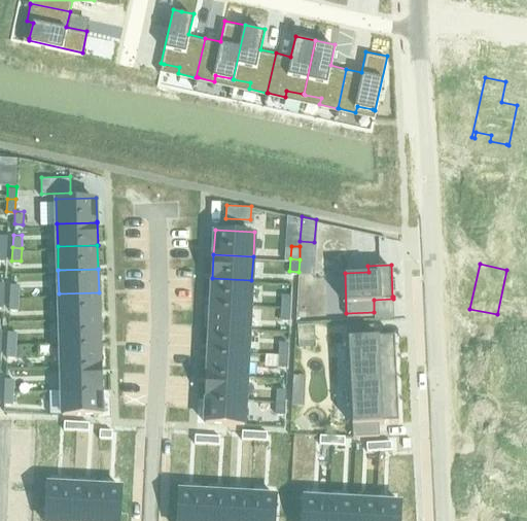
[(526,273),(506,270),(497,314),(524,320),(526,304),(526,273)]
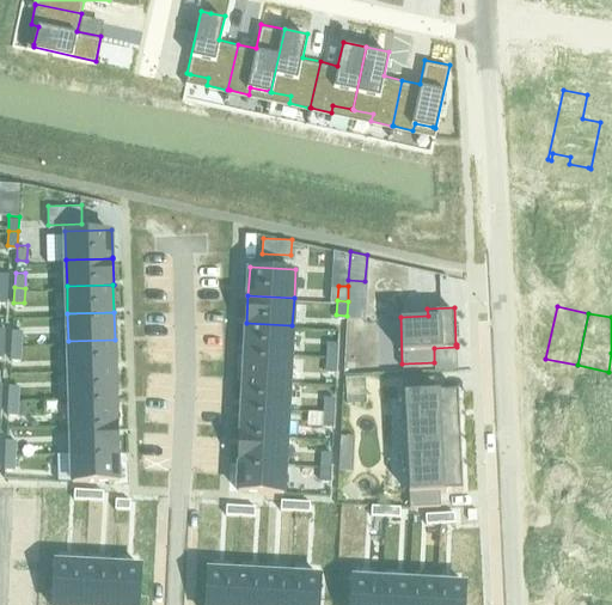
[(246,323),(245,350),(291,352),(292,325),(246,323)]
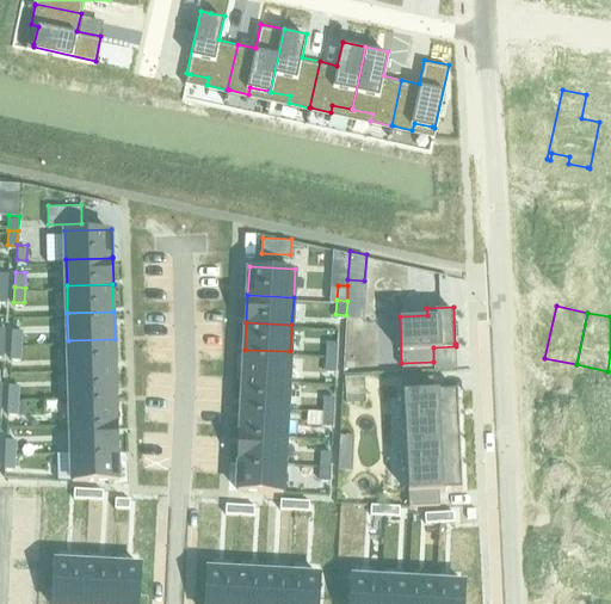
[(12,327),(11,341),(22,341),(23,327),(12,327)]
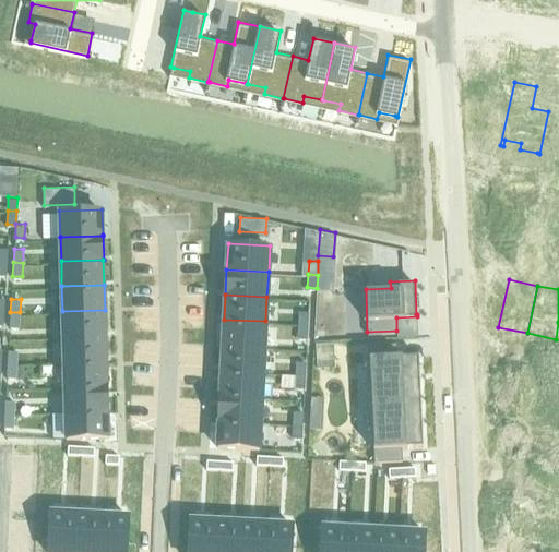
[(105,310),(62,311),(63,336),(105,335),(105,310)]
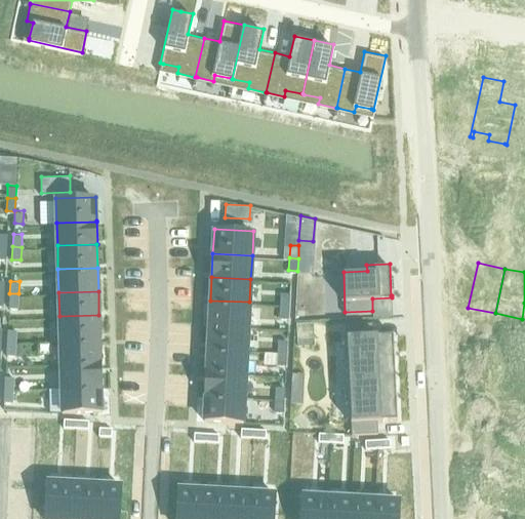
[(281,291),(280,304),(289,305),(289,291),(281,291)]
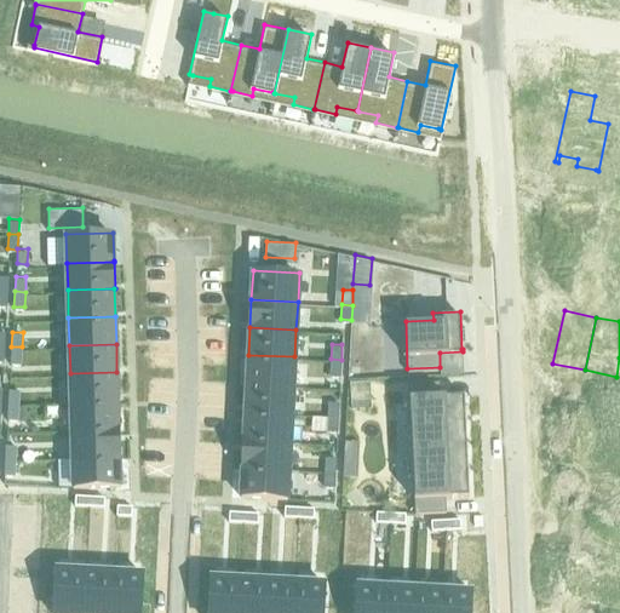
[(11,347),(11,361),(21,362),(22,347),(11,347)]
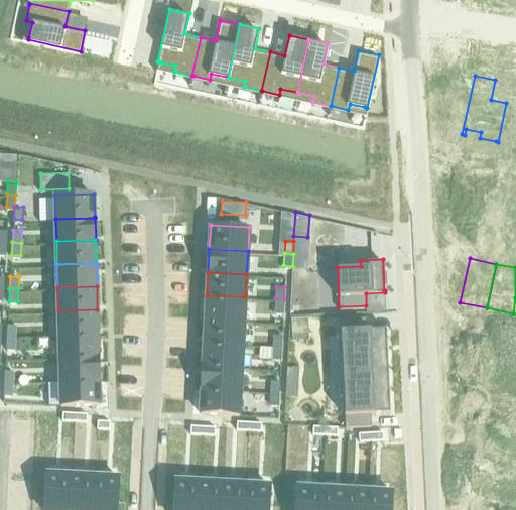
[(207,295),(206,317),(244,320),(245,296),(207,295)]
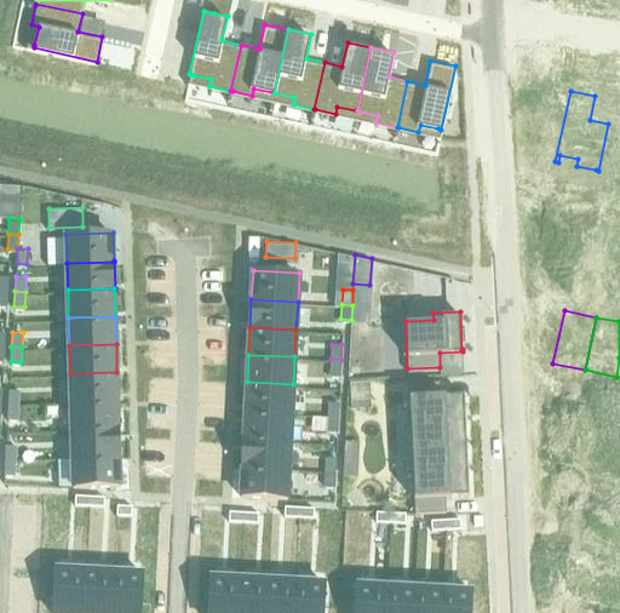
[(331,359),(329,373),(340,374),(342,360),(331,359)]
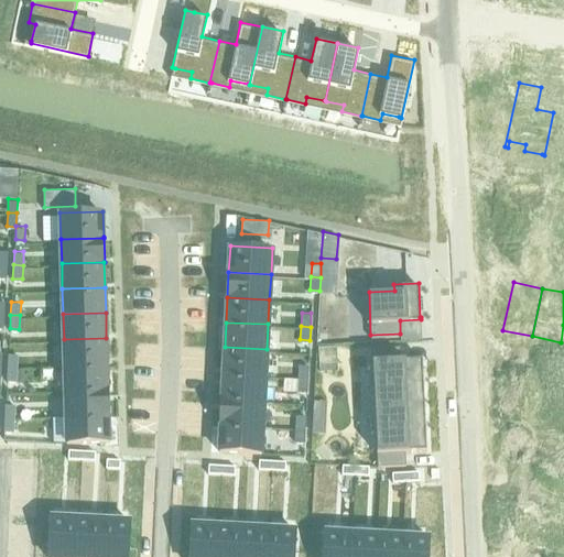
[(106,338),(64,339),(64,364),(107,362),(106,338)]
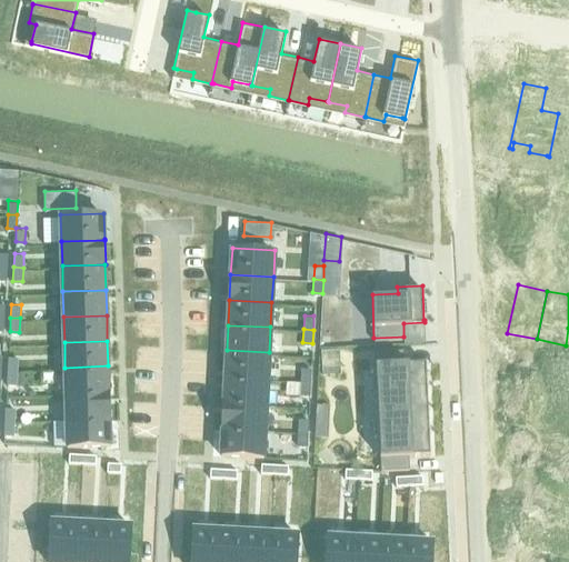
[(403,348),(375,349),(377,388),(427,385),(427,383),(427,374),(426,360),(405,361),(403,348)]
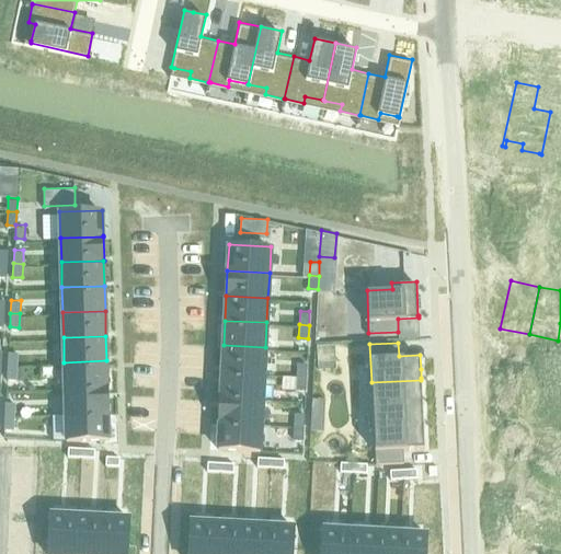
[(224,345),(221,370),(264,372),(265,347),(224,345)]
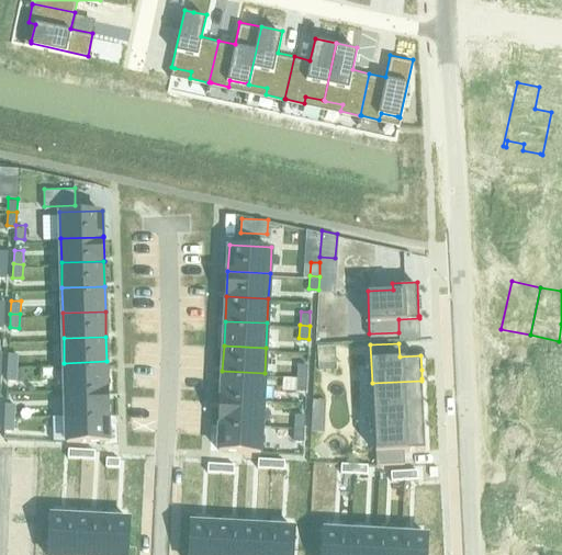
[(8,350),(8,364),(17,364),(18,351),(8,350)]
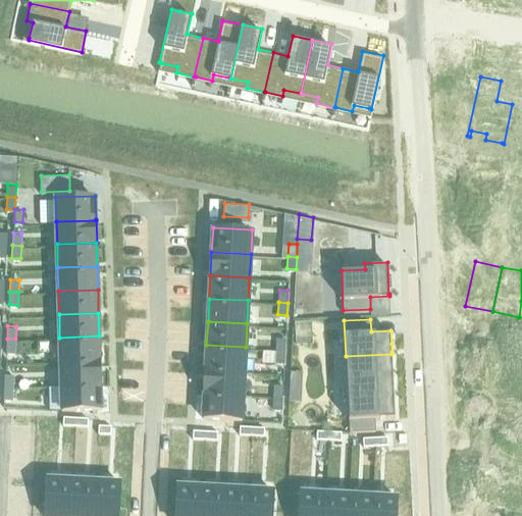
[(475,331),(473,340),(485,343),(487,334),(475,331)]
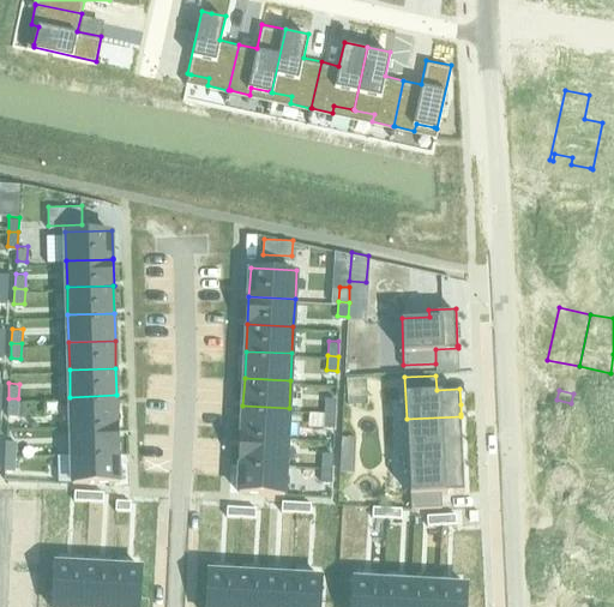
[(573,394),(571,403),(585,406),(588,397),(573,394)]
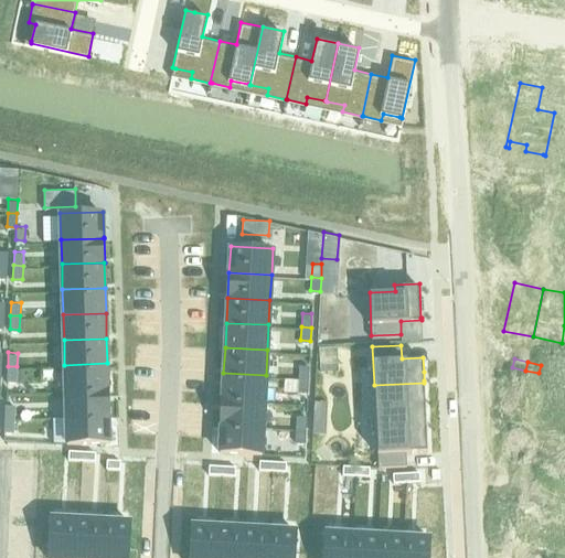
[(107,363),(64,365),(65,389),(108,388),(107,363)]
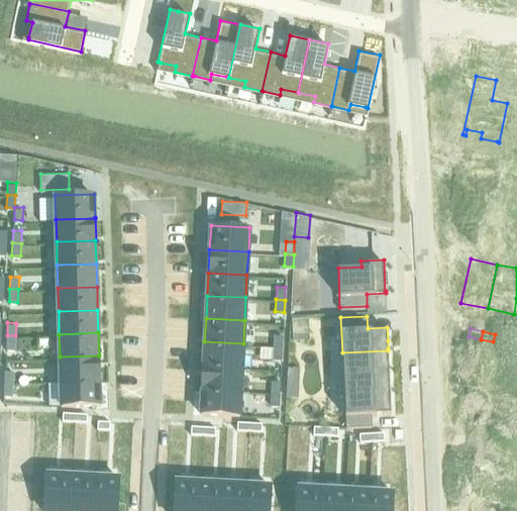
[(274,332),(274,345),(282,345),(283,333),(274,332)]
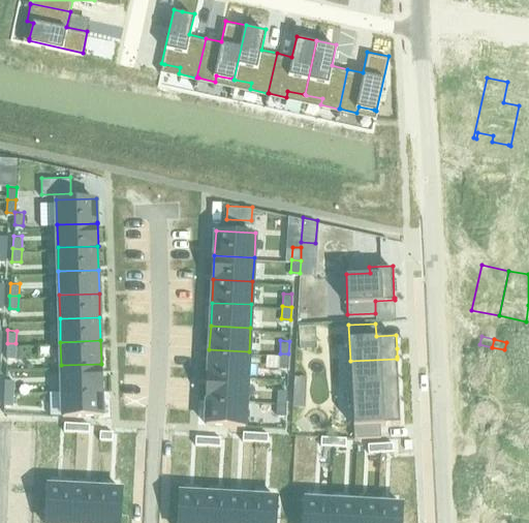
[(7,343),(6,356),(16,357),(16,343),(7,343)]
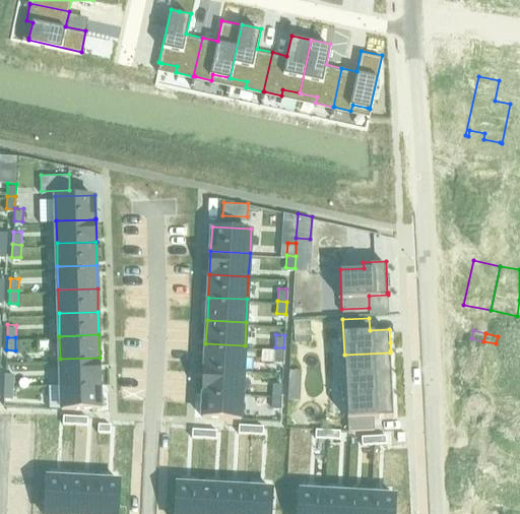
[(205,343),(204,367),(244,369),(245,345),(205,343)]
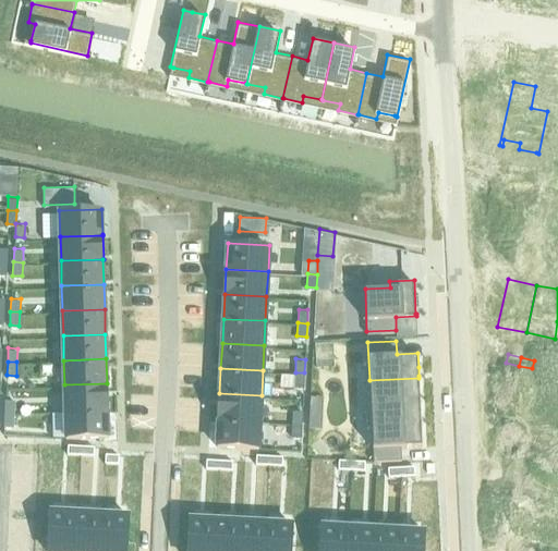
[(295,372),(294,386),(304,386),(304,372),(295,372)]
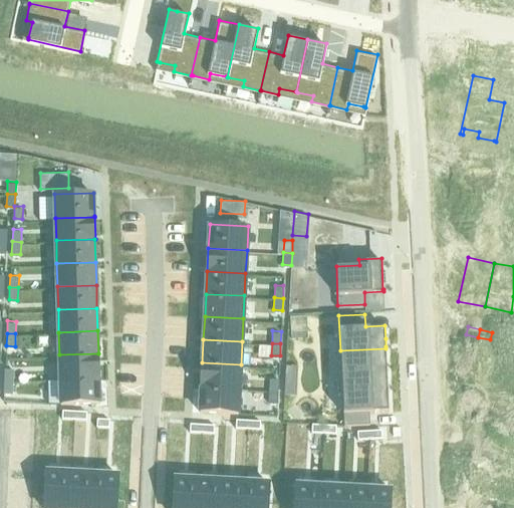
[(386,348),(340,350),(341,370),(387,368),(387,366),(387,358),(386,348)]
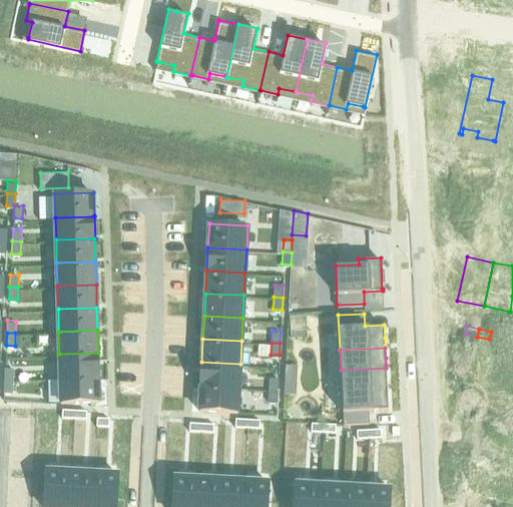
[(98,353),(59,354),(59,377),(98,376),(99,376),(98,353)]
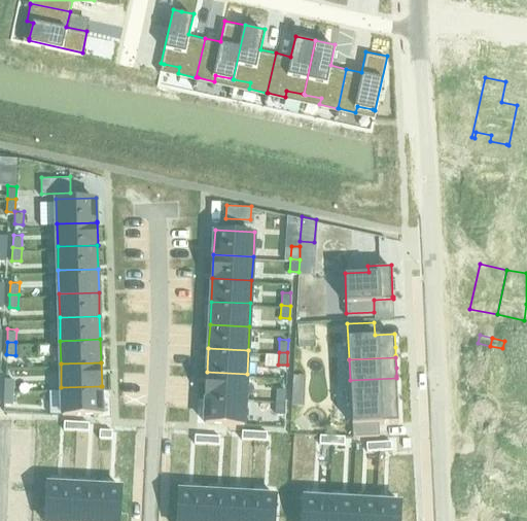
[(207,372),(206,395),(245,396),(247,374),(207,372)]
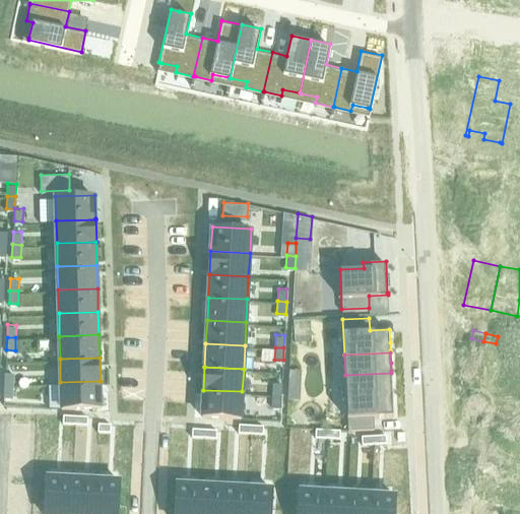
[(5,371),(4,383),(13,384),(14,372),(5,371)]
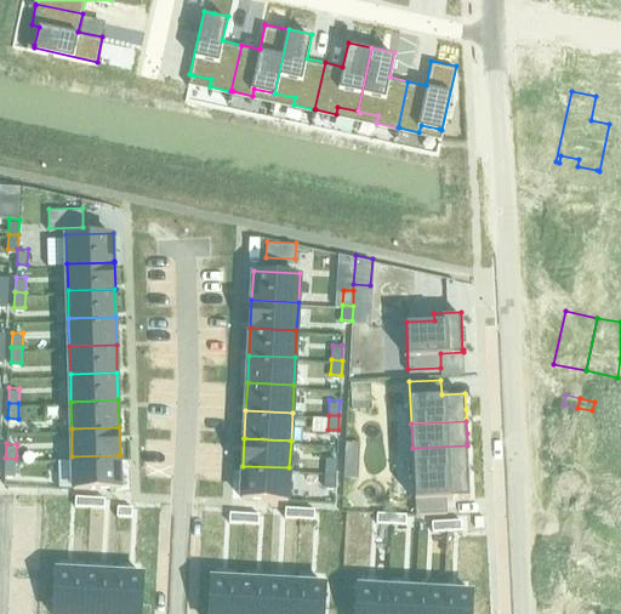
[(467,445),(412,448),(414,472),(468,470),(468,467),(468,459),(467,445)]
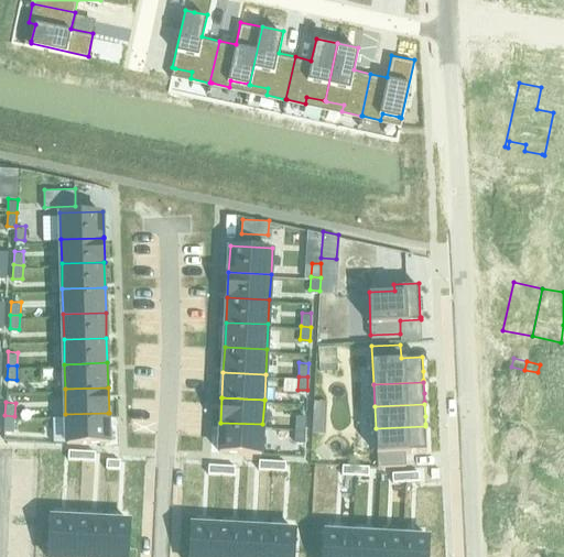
[(65,414),(52,415),(53,439),(66,440),(109,439),(108,413),(65,414)]
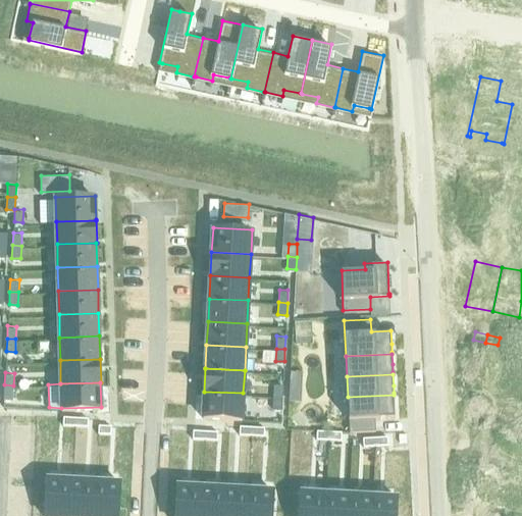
[(274,382),(273,395),(282,396),(283,382),(274,382)]
